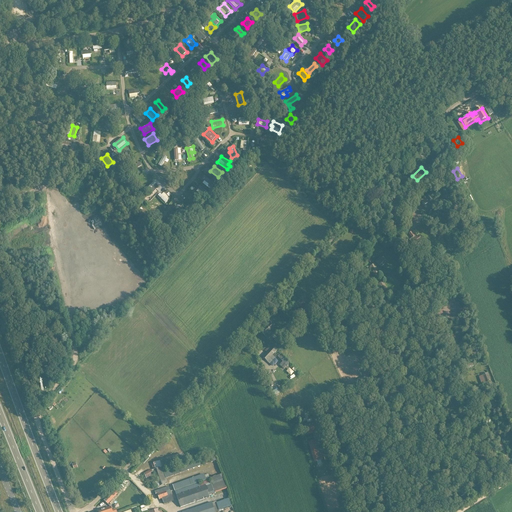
[(209,184),(212,182),(207,178),(202,183),(209,189),(212,187),(209,184)]
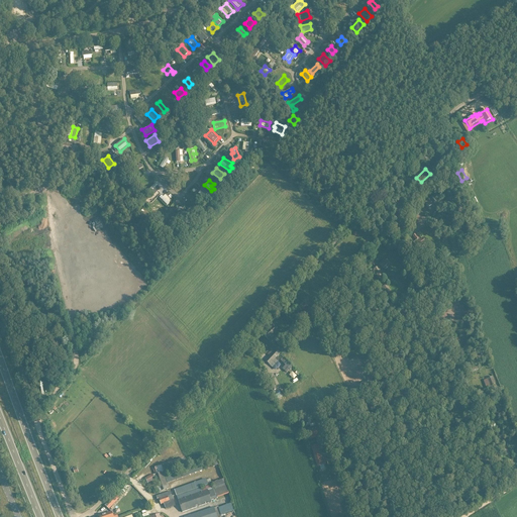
[(162,195),(160,197),(168,205),(172,200),(166,194),(164,197),(162,195)]
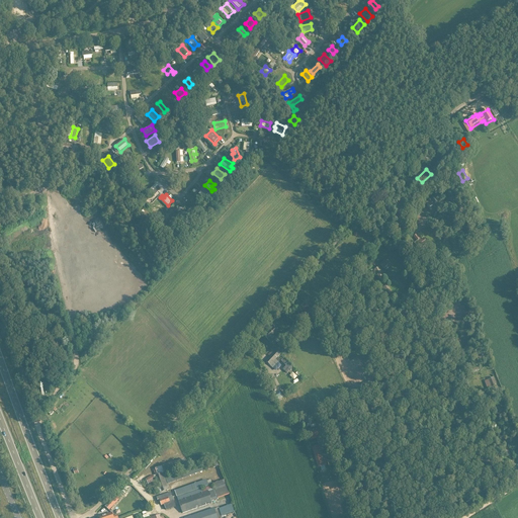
[(429,206),(436,203),(433,198),(427,201),(429,206)]
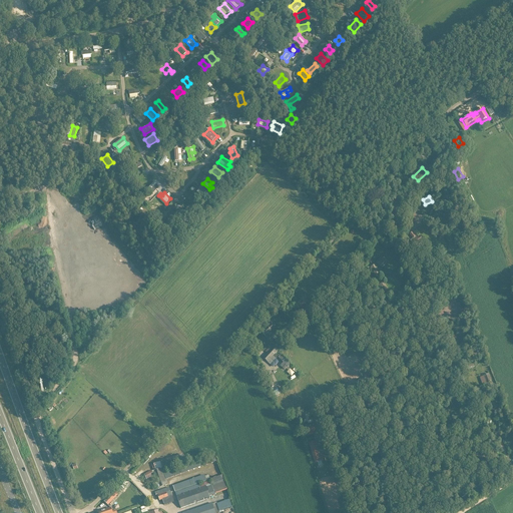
[(149,203),(153,209),(158,205),(156,202),(159,200),(157,197),(149,203)]
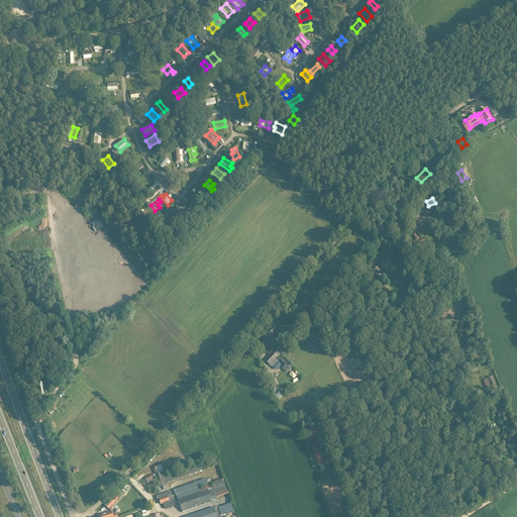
[(189,207),(182,214),(187,219),(195,213),(189,207)]
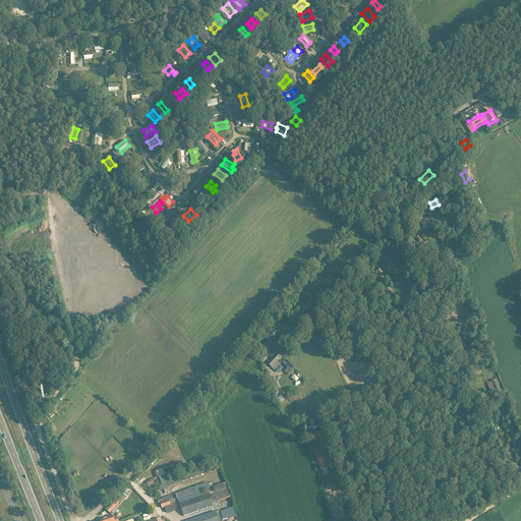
[(418,236),(416,238),(418,240),(419,242),(416,244),(418,246),(417,246),(420,250),(422,248),(424,248),(425,247),(427,246),(427,245),(428,244),(425,240),(423,242),(422,240),(421,240),(418,236)]
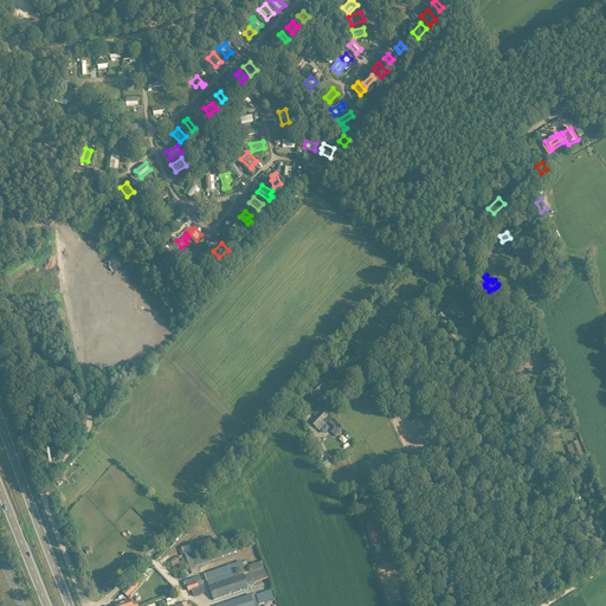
[(451,303),(444,310),(449,315),(456,307),(451,303)]
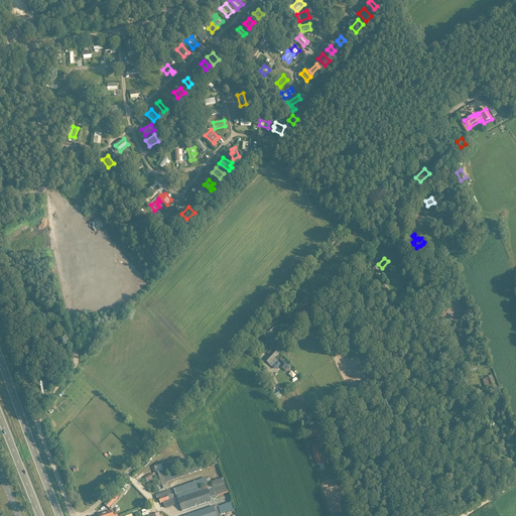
[(373,268),(377,276),(381,275),(378,266),(373,268)]
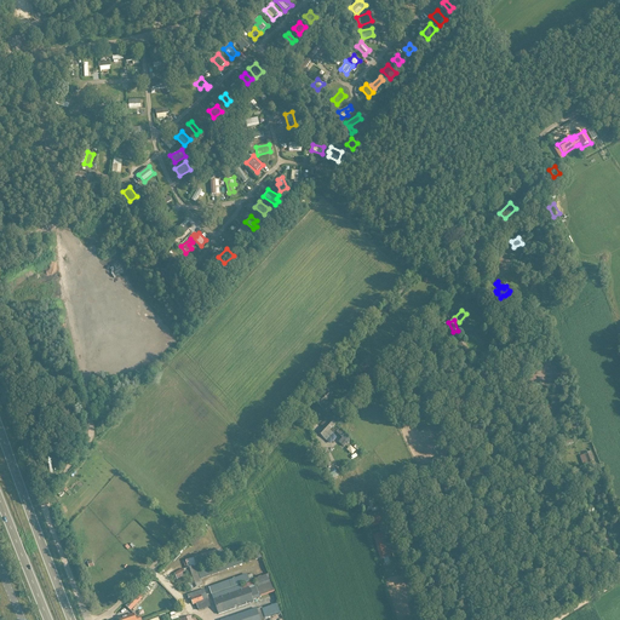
[(458,344),(463,354),(469,350),(464,342),(458,344)]
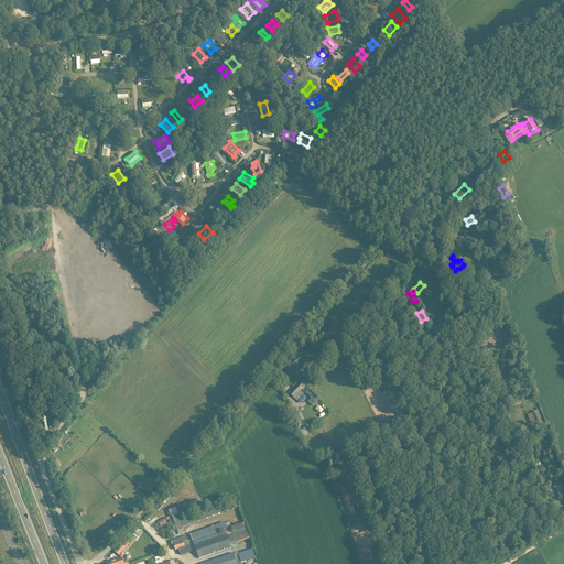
[(318,362),(323,366),(350,331),(346,327),(318,362)]
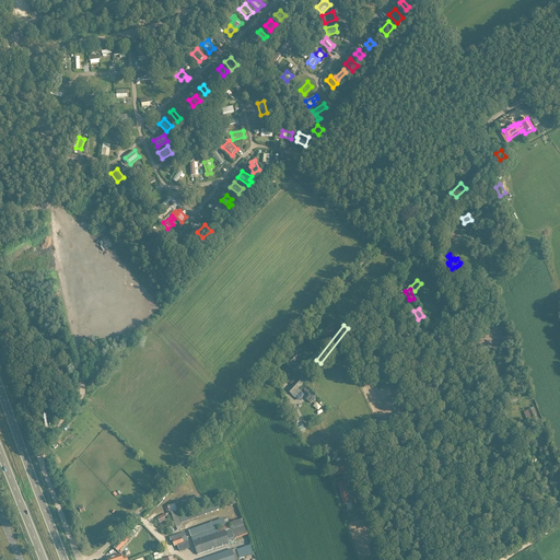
[(310,330),(306,334),(316,343),(318,340),(310,330)]
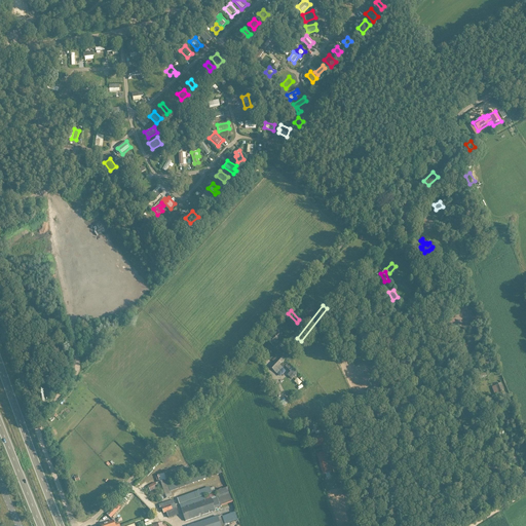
[(268,340),(271,344),(275,349),(285,341),(284,339),(287,337),(280,331),(278,333),(277,332),(268,340)]
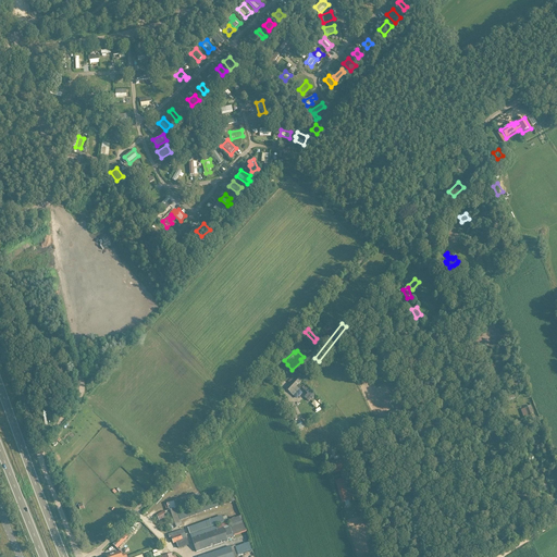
[(289,383),(285,388),(294,396),(299,390),(301,387),(299,384),(301,381),(297,376),(294,380),(292,378),(288,382),(289,383)]
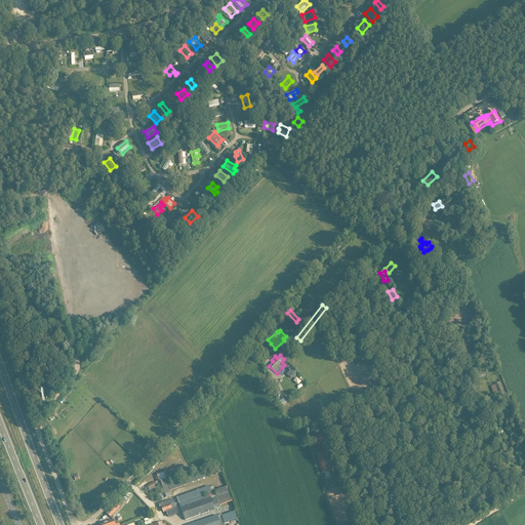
[(284,366),(289,371),(286,374),(291,378),(293,376),(294,376),(296,374),(296,373),(294,371),(295,370),(288,363),(284,366)]
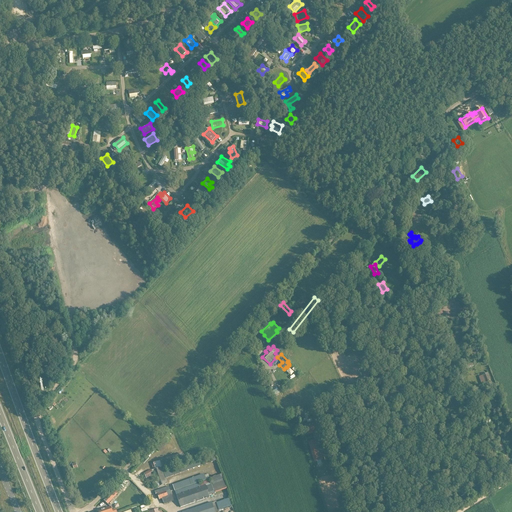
[(488,373),(482,375),(482,376),(485,385),(491,383),(488,373)]
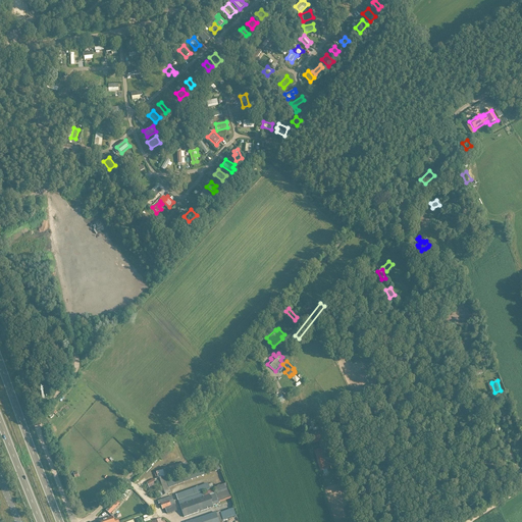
[(315,428),(313,420),(304,423),(307,431),(315,428)]
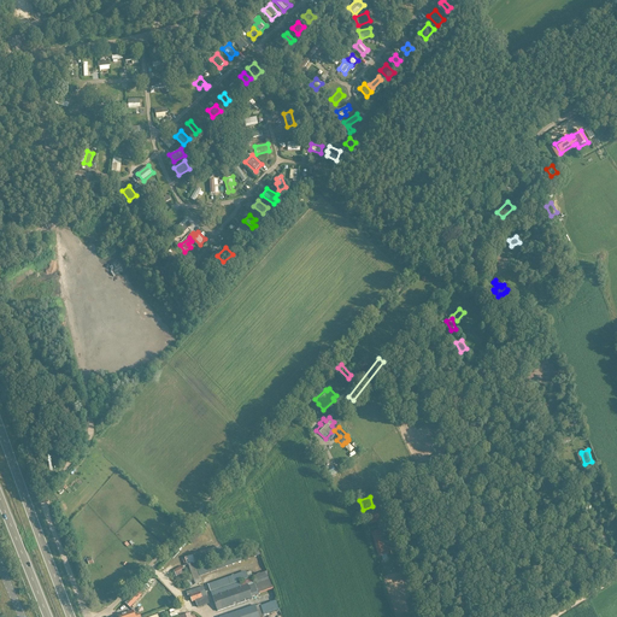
[(365,516),(368,524),(385,519),(382,511),(365,516)]
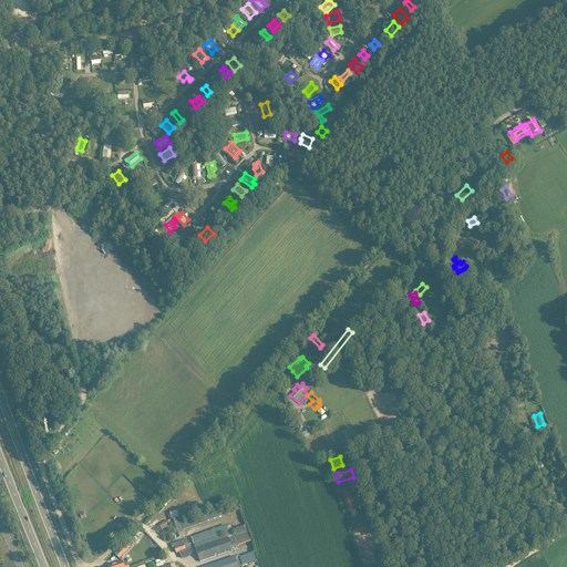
[(348,488),(341,491),(349,513),(358,509),(356,503),(352,503),(350,494),(354,493),(352,486),(348,488)]
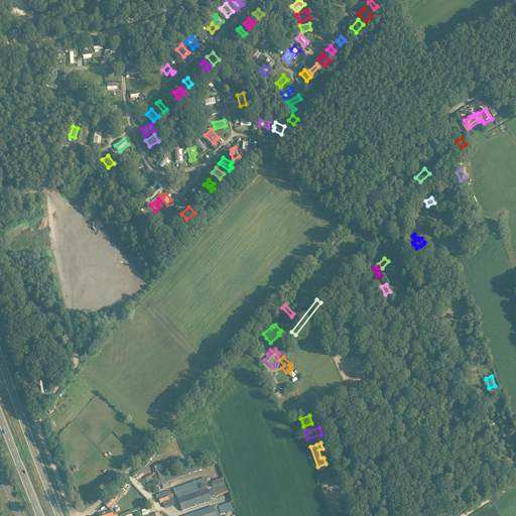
[(154,467),(152,468),(154,473),(155,473),(156,477),(161,490),(169,487),(167,482),(165,476),(163,471),(163,470),(156,473),(154,467)]
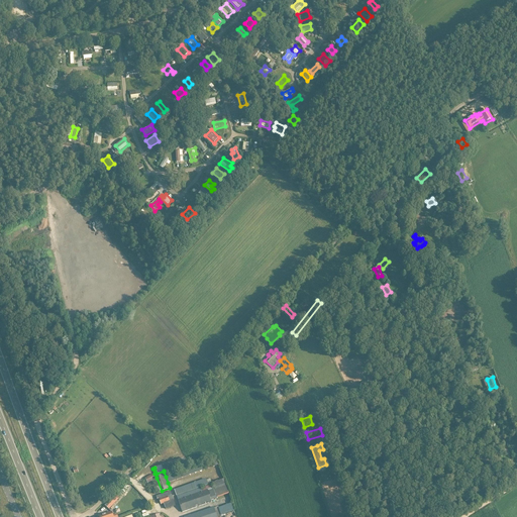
[(153,475),(143,478),(145,484),(156,480),(153,475)]
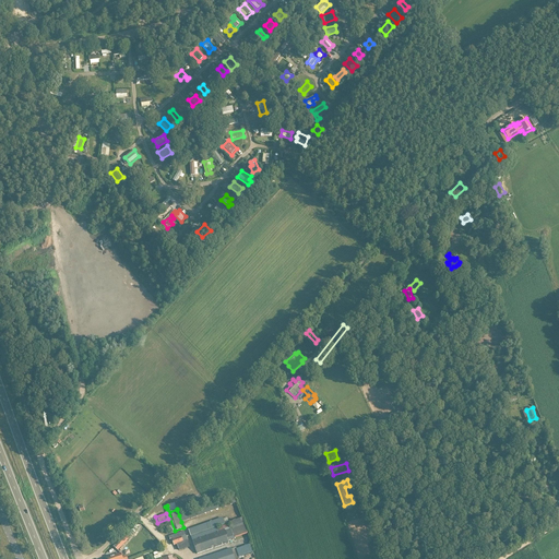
[(224,518),(189,530),(191,536),(229,523),(227,518),(224,519),(224,518)]
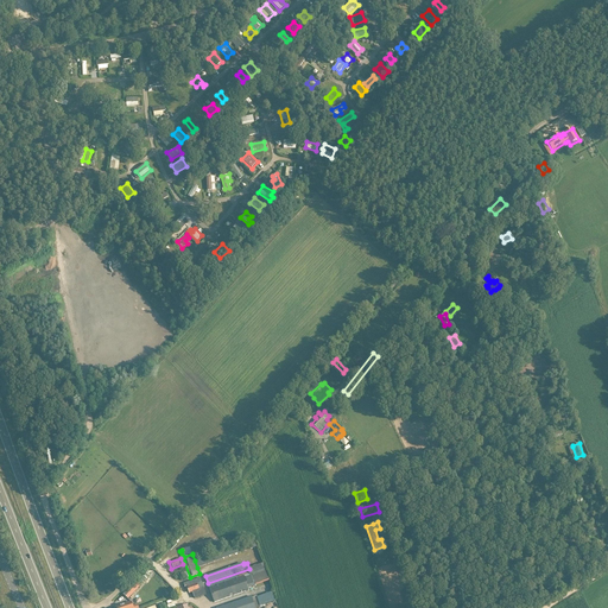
[(249,568),(255,583),(257,584),(259,583),(270,580),(268,576),(264,563),(249,568)]
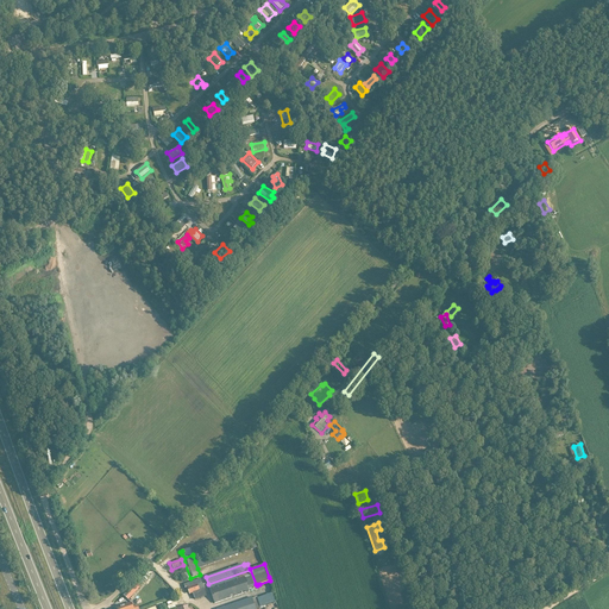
[(142,585),(139,583),(152,569),(150,567),(124,596),(124,597),(127,600),(129,600),(142,585)]
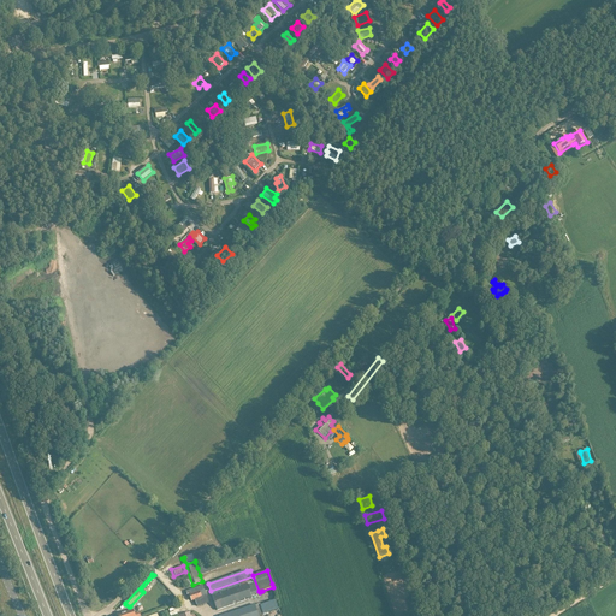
[(253,578),(211,592),(218,610),(253,598),(252,593),(249,585),(255,584),(253,578)]
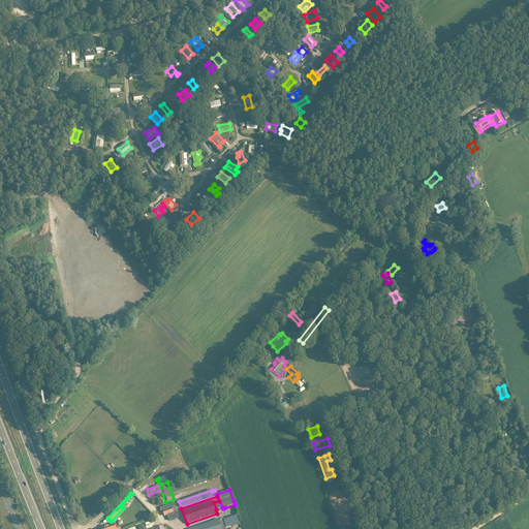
[(175,502),(160,507),(161,511),(163,510),(165,516),(167,515),(174,512),(173,507),(176,506),(175,502)]
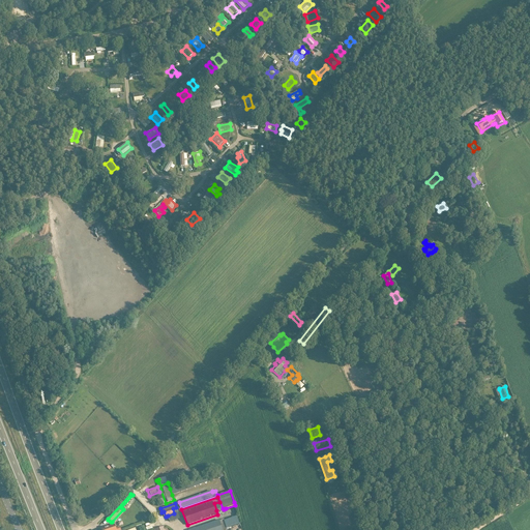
[(219,521),(190,529),(227,529),(227,528),(225,521),(224,519),(219,521)]
